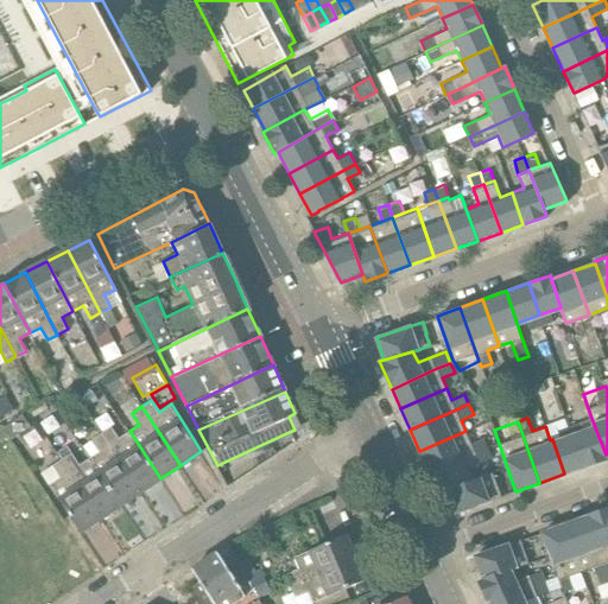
[(607,458),(606,455),(593,421),(590,423),(591,425),(572,432),(584,466),(607,458)]
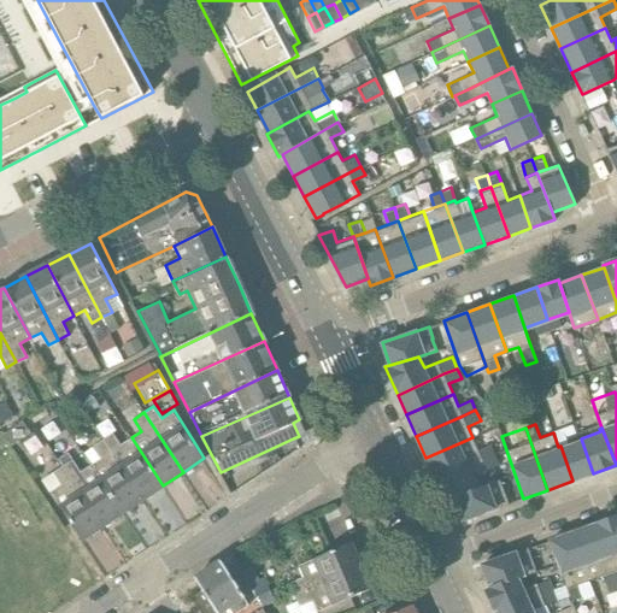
[(142,499),(163,485),(131,437),(121,444),(113,432),(104,438),(142,499)]
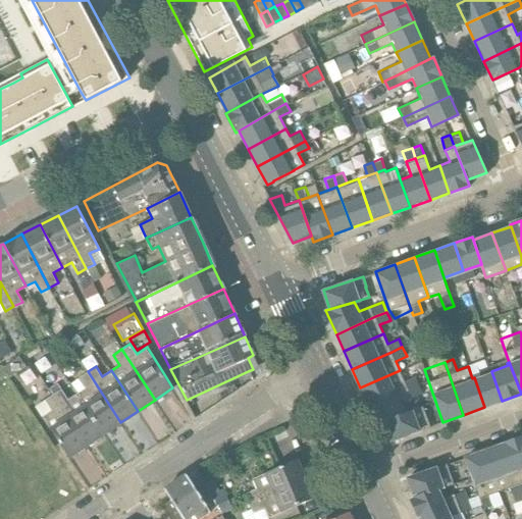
[(369,408),(407,392),(407,391),(408,390),(420,384),(416,376),(405,381),(400,370),(360,387),(369,408)]
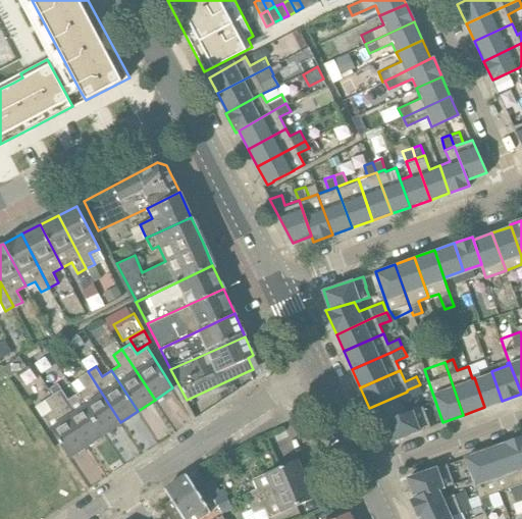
[(104,433),(120,422),(88,371),(79,377),(86,387),(77,393),(104,433)]
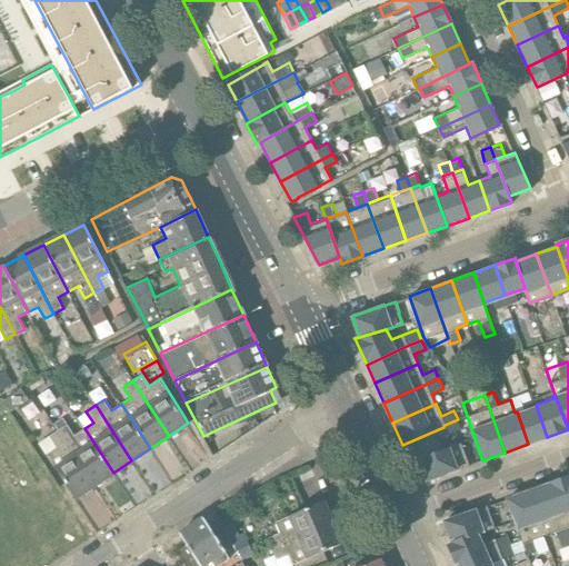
[(528,444),(547,437),(536,405),(517,411),(528,444)]
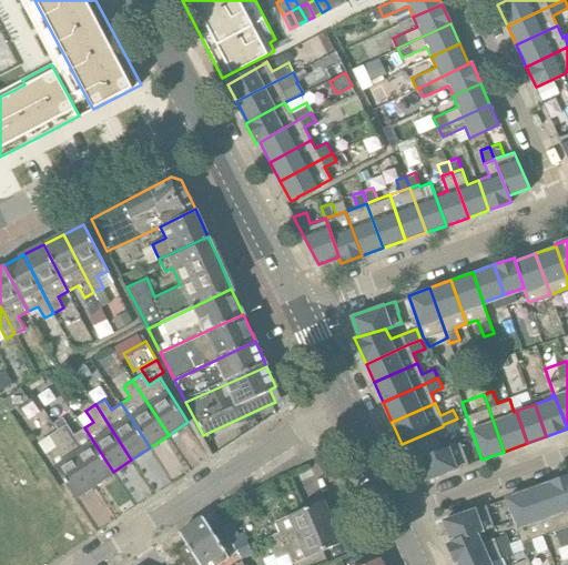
[(95,483),(113,472),(84,427),(74,434),(61,415),(53,420),(59,429),(95,483)]
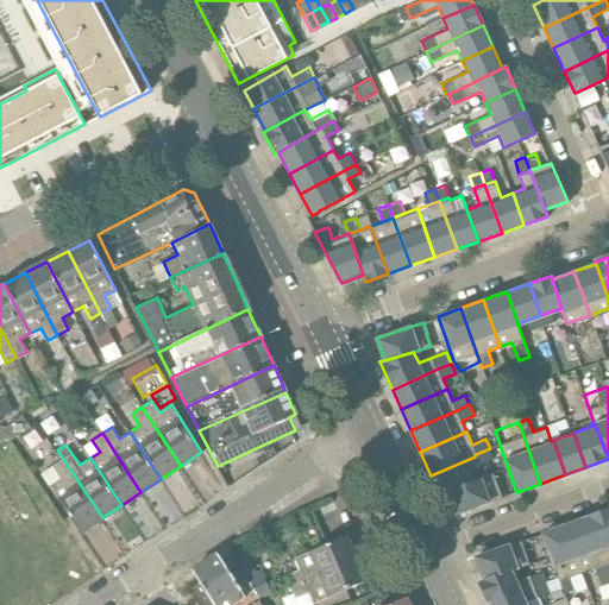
[(449,492),(471,481),(466,470),(478,464),(494,458),(490,448),(476,454),(475,455),(475,457),(431,476),(439,495),(449,492)]
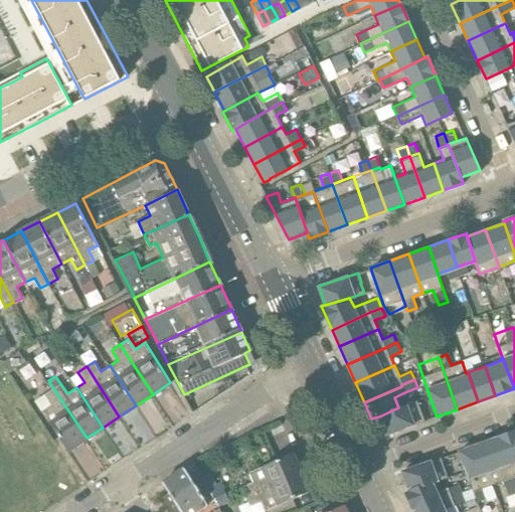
[(68,450),(87,438),(53,388),(44,394),(50,404),(42,409),(68,450)]
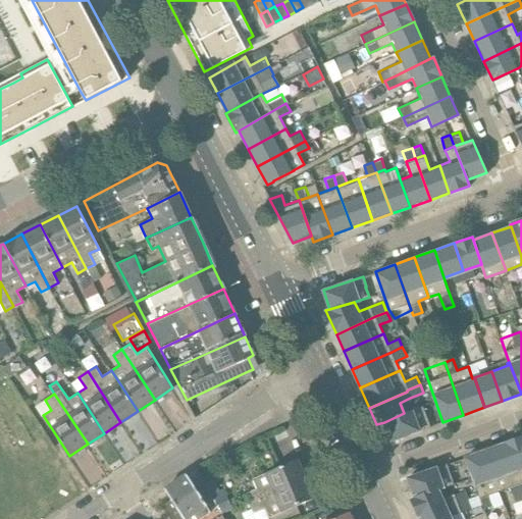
[(15,407),(22,419),(29,415),(21,404),(15,407)]
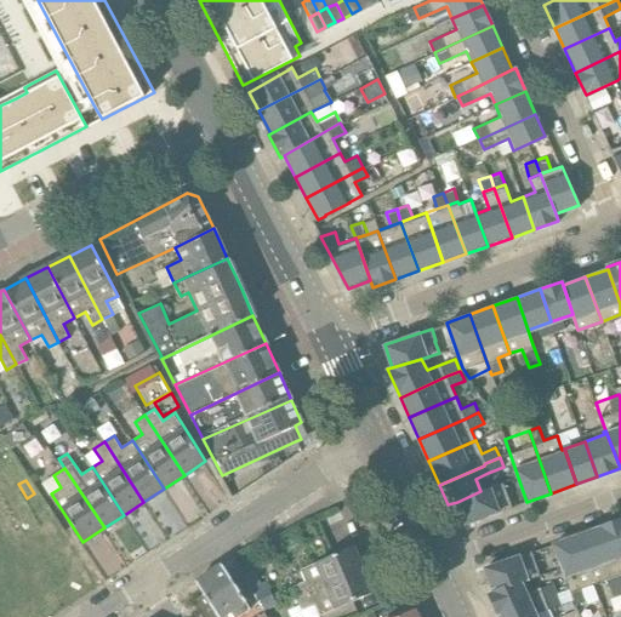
[(465,524),(500,512),(491,486),(480,491),(457,502),(465,524)]
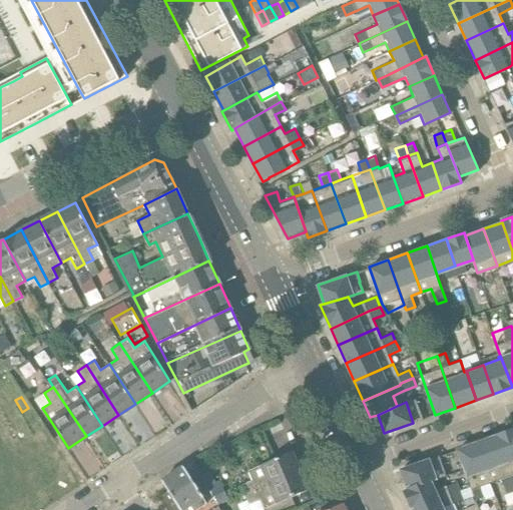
[(21,438),(28,434),(21,424),(15,428),(21,438)]
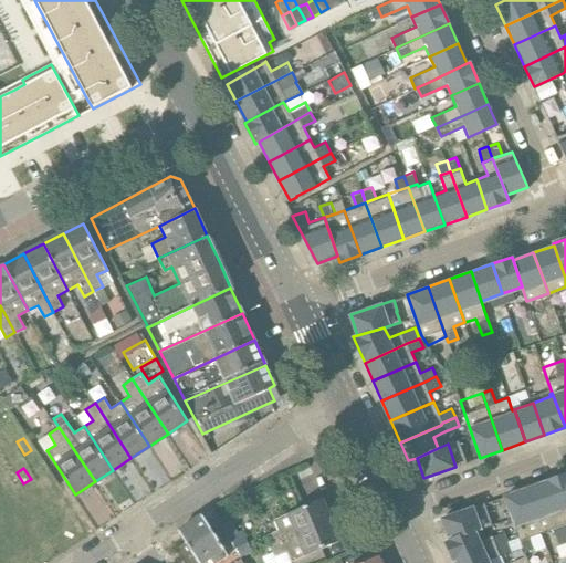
[(17,472),(9,477),(16,488),(23,483),(17,472)]
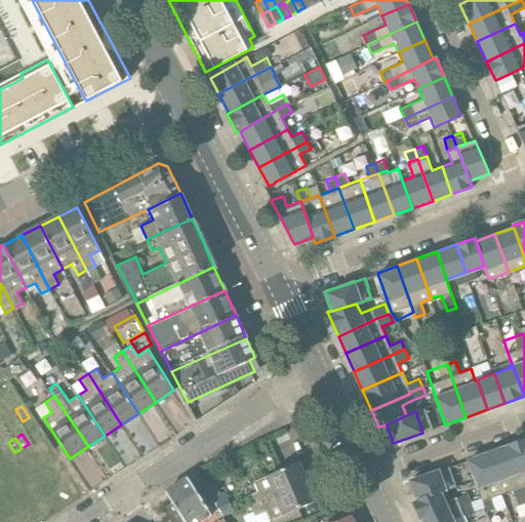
[(524,439),(507,445),(524,492),(524,439)]
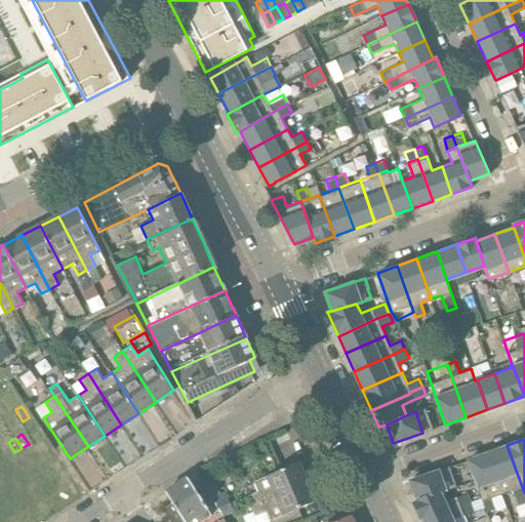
[(524,502),(524,492),(507,445),(487,452),(501,493),(513,489),(518,505),(524,502)]
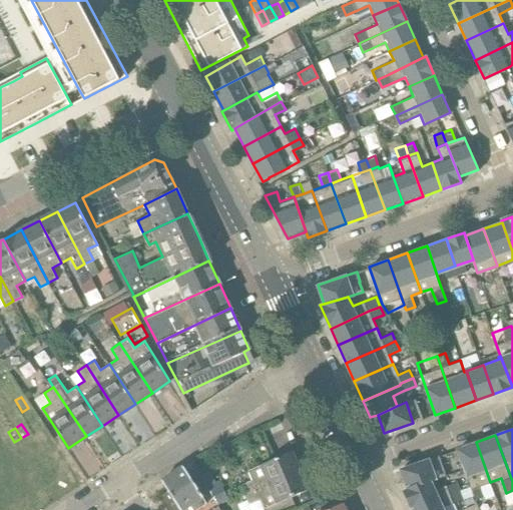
[(51,484),(73,470),(53,440),(32,454),(51,484)]
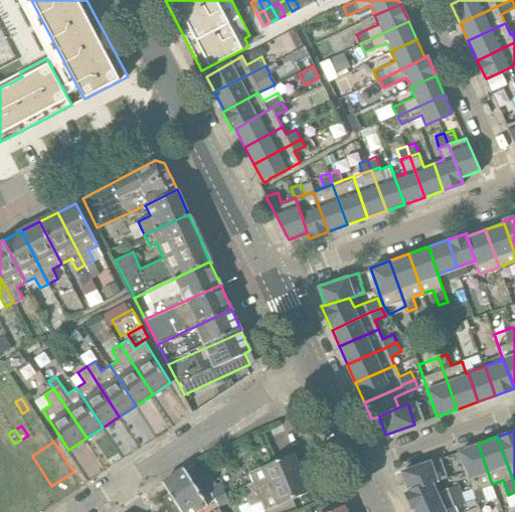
[(483,488),(492,484),(478,444),(459,451),(473,491),(477,501),(486,498),(483,488)]
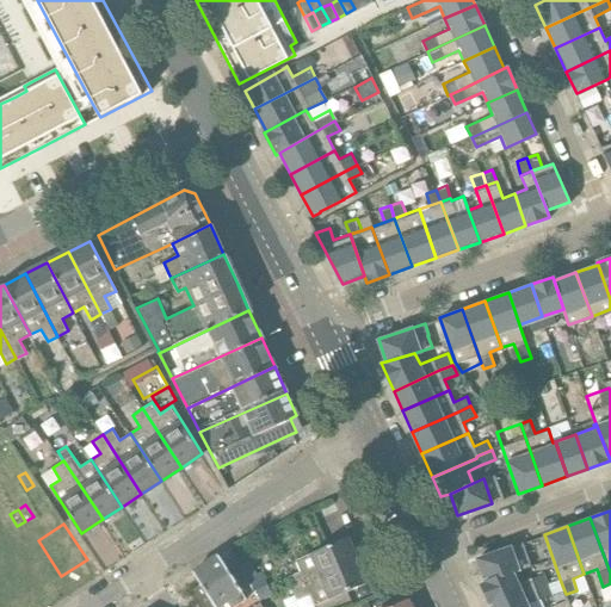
[(287,577),(291,587),(357,559),(347,537),(295,559),(301,571),(287,577)]
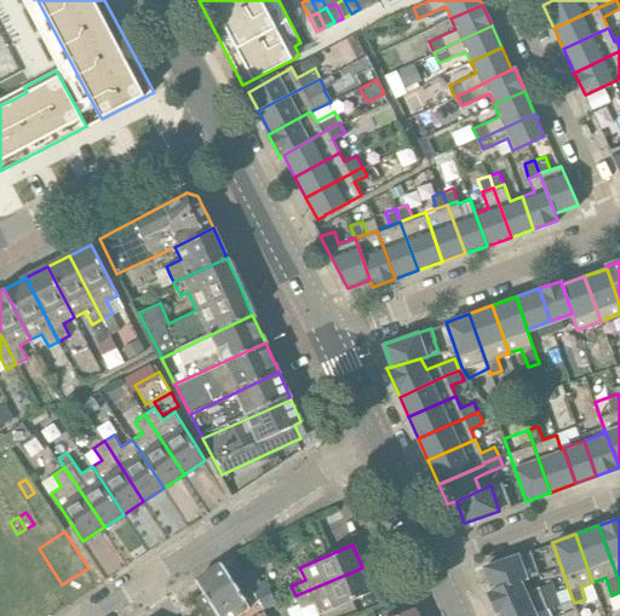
[(36,602),(62,585),(39,548),(13,565),(36,602)]
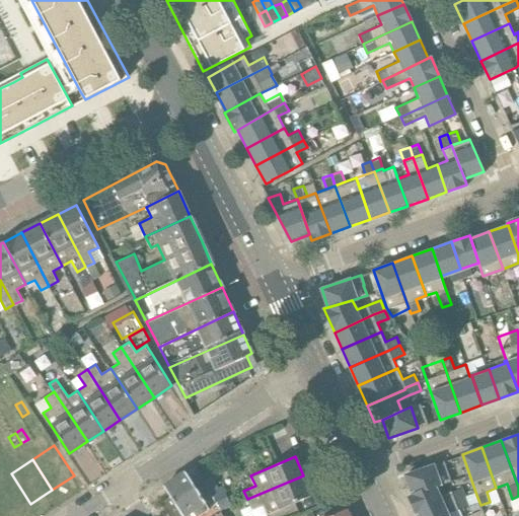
[(442,484),(451,481),(444,461),(405,474),(412,493),(437,486),(439,486),(440,487),(443,485),(442,484)]
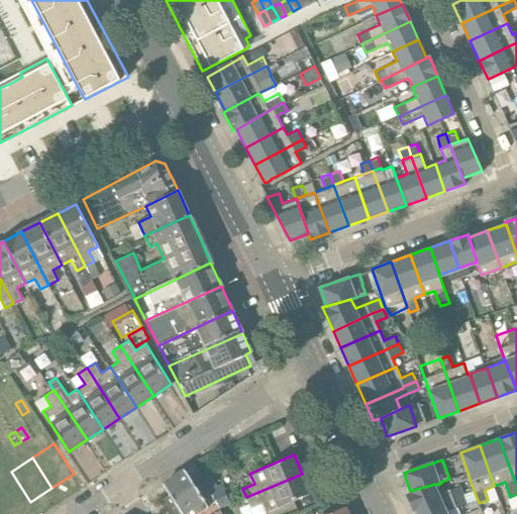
[(161,500),(169,513),(197,513),(209,507),(185,470),(163,484),(170,494),(161,500)]
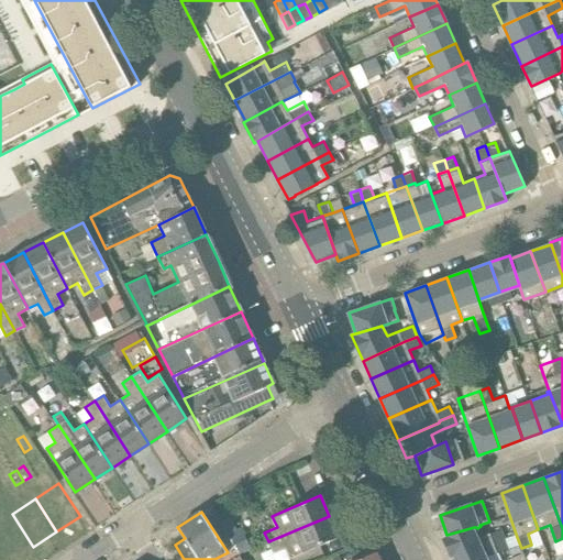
[(0,545),(9,559),(12,559),(33,547),(12,514),(0,520),(0,545)]
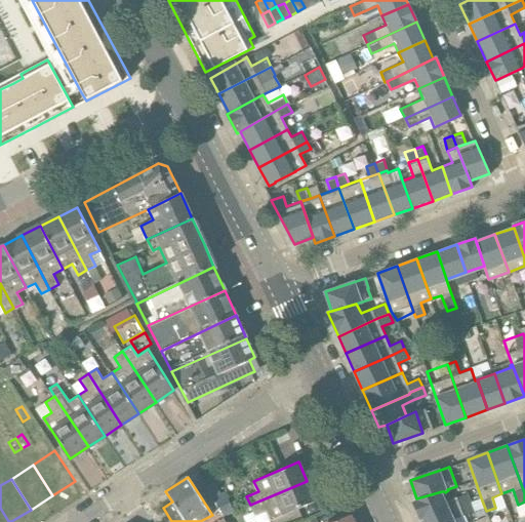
[(266,510),(270,520),(315,502),(307,481),(250,505),(254,514),(266,510)]
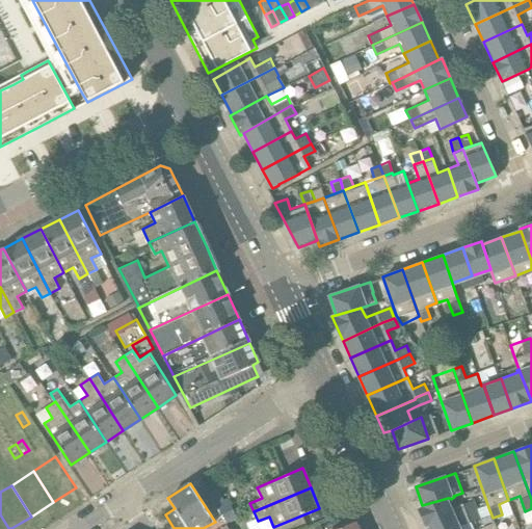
[(227,524),(237,520),(225,496),(213,501),(227,524)]
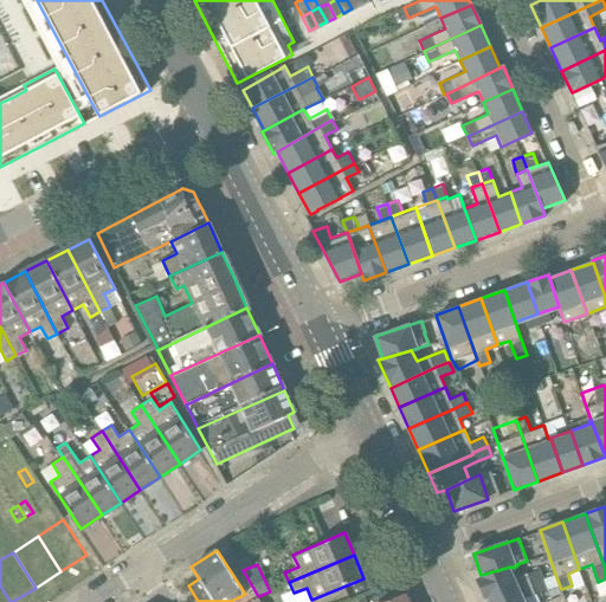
[(487,601),(530,583),(543,577),(540,568),(527,573),(515,577),(510,567),(481,575),(476,577),(487,601)]
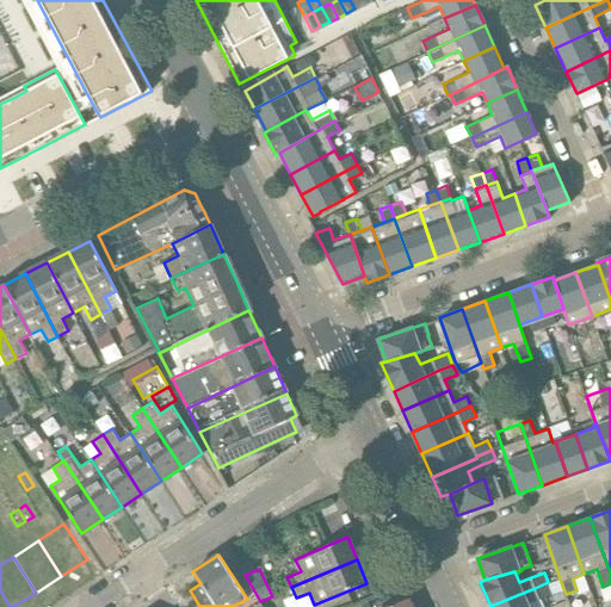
[(530,606),(529,602),(539,599),(553,593),(548,582),(535,588),(491,606),(530,606)]
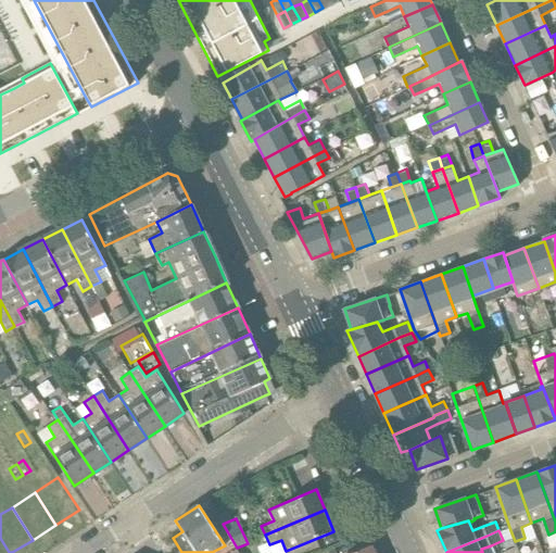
[(9,552),(0,538),(0,552),(9,552)]
